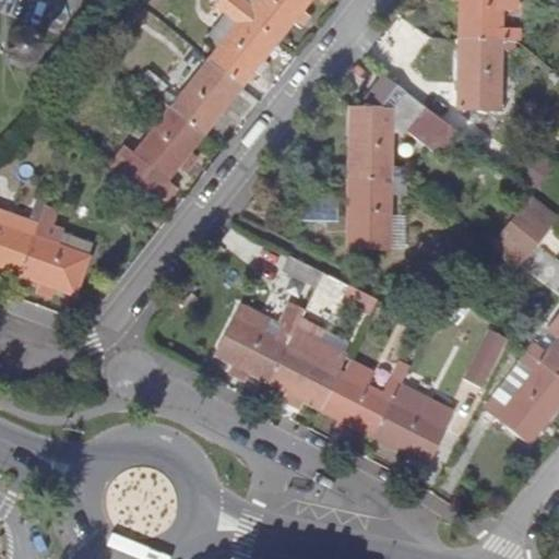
[(277,43),(223,0),(219,0),(215,6),(227,15),(207,42),(218,49),(207,63),(241,88),(254,72),(261,76),(270,66),(263,60),(277,43)]
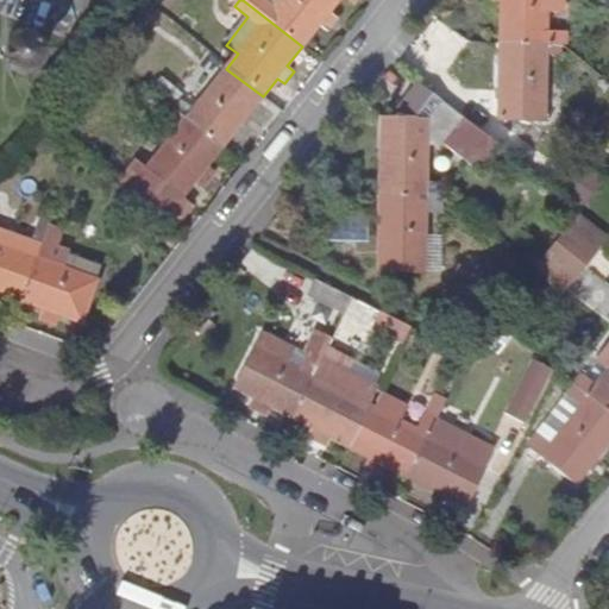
[(274,10),(262,0),(243,0),(302,46),(319,25),(326,31),(336,18),(330,12),(338,0),(347,0),(352,2),(353,0),(278,0),(281,1),(274,10)]
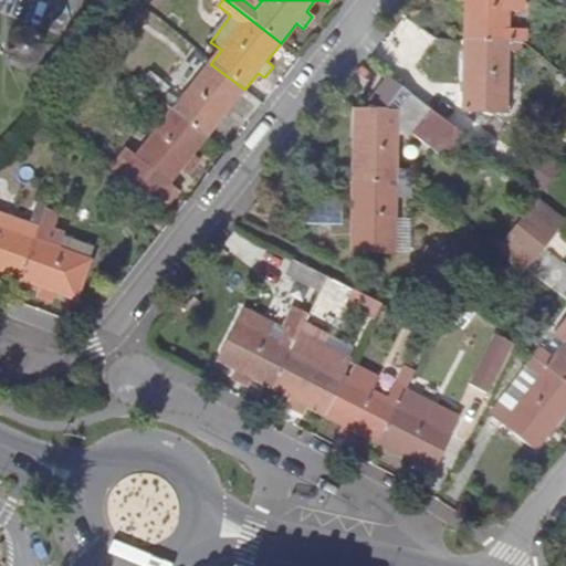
[(507,41),(521,41),(522,41),(522,29),(507,29),(507,11),(522,10),(522,0),(458,0),(458,2),(465,2),(464,41),(507,41)]
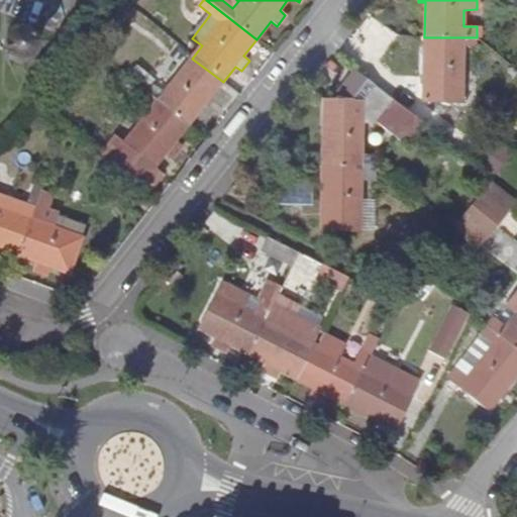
[(15,29),(10,30),(6,34),(4,38),(2,42),(2,47),(4,53),(7,57),(10,60),(15,62),(20,63),(25,61),(29,59),(33,55),(35,50),(36,45),(35,40),(33,35),(29,32),(25,29),(20,28),(15,29)]
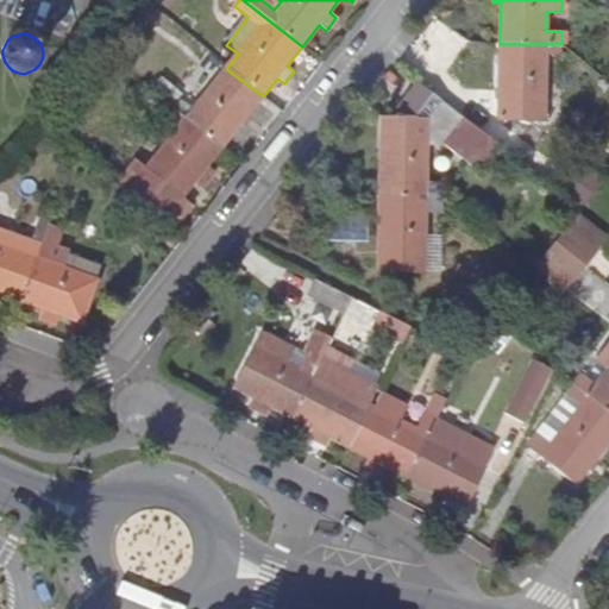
[(545,121),(546,54),(546,44),(500,44),(498,120),(545,121)]
